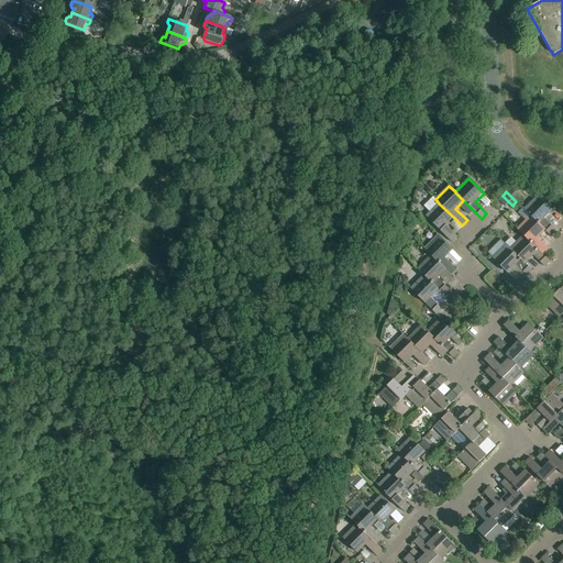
[(523,210),(530,217),(530,216),(545,231),(550,236),(555,231),(544,219),(552,211),(538,196),(523,210)]
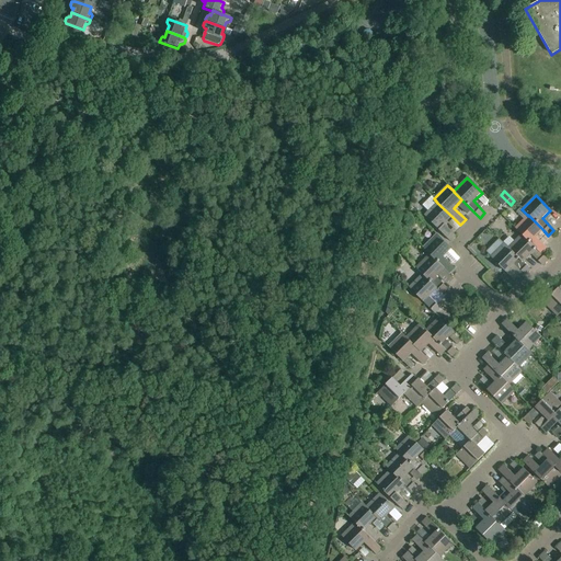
[(437,203),(424,216),(450,242),(456,237),(444,225),(453,217),(437,203)]
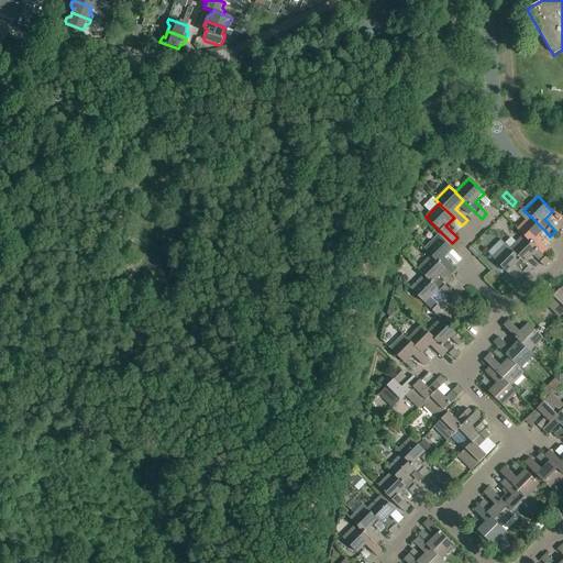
[(517,230),(523,236),(523,235),(543,255),(549,251),(537,239),(545,231),(530,216),(530,217),(517,230)]
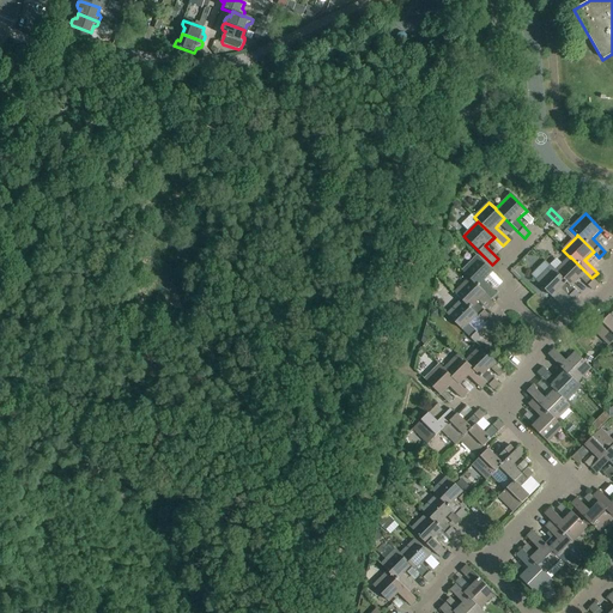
[(462,272),(469,279),(469,278),(485,295),(491,301),(497,295),(484,281),(493,273),(478,256),(462,272)]
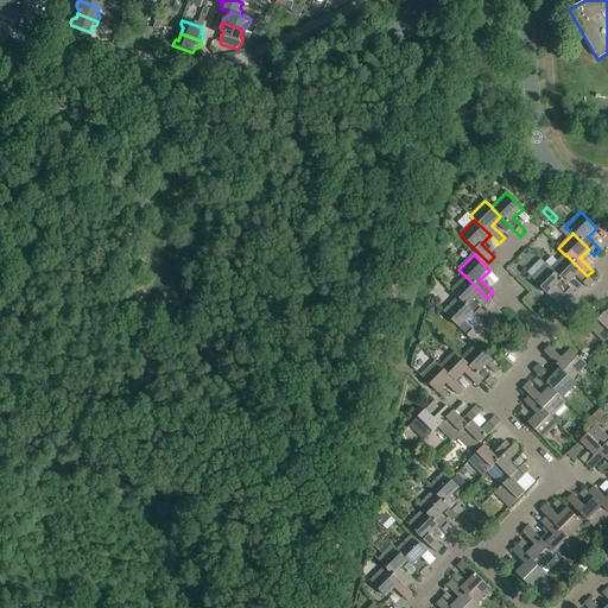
[(565,255),(551,268),(551,270),(567,285),(575,277),(588,289),(594,283),(587,276),(565,254),(565,255)]
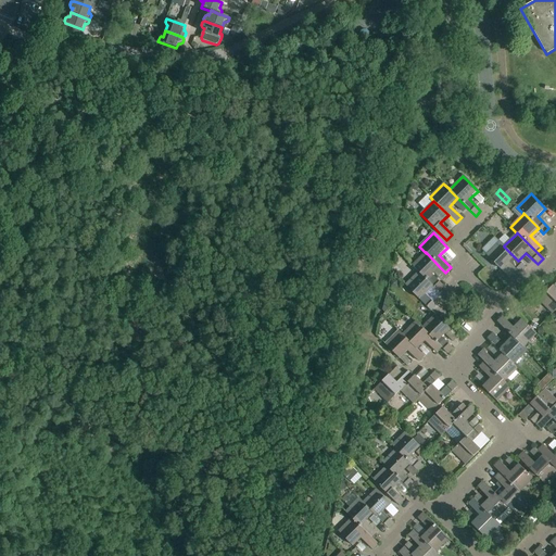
[(504,247),(504,245),(500,242),(487,255),(501,270),(509,262),(520,274),(526,268),(518,261),(504,247)]
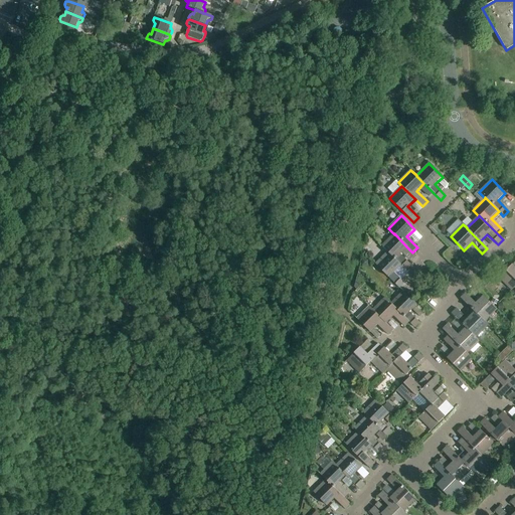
[(381,246),(387,252),(401,266),(405,271),(410,266),(400,254),(407,247),(394,233),(394,234),(381,246)]
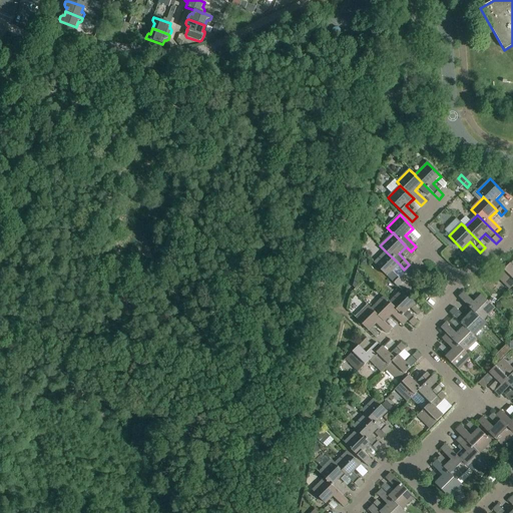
[(386,251),(374,264),(398,288),(403,283),(392,272),(400,265),(386,251)]
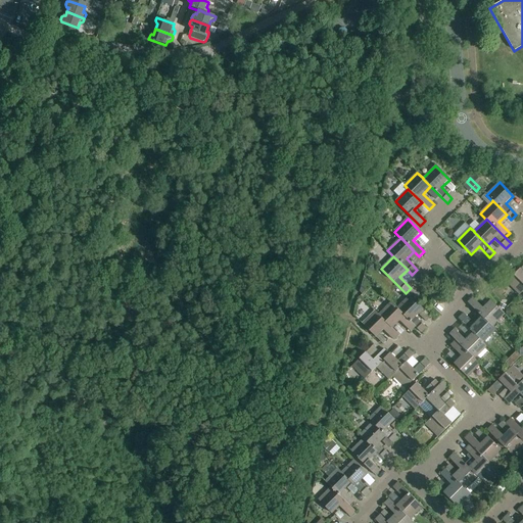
[(522,293),(522,291),(522,272),(520,270),(507,283),(519,295),(522,293)]
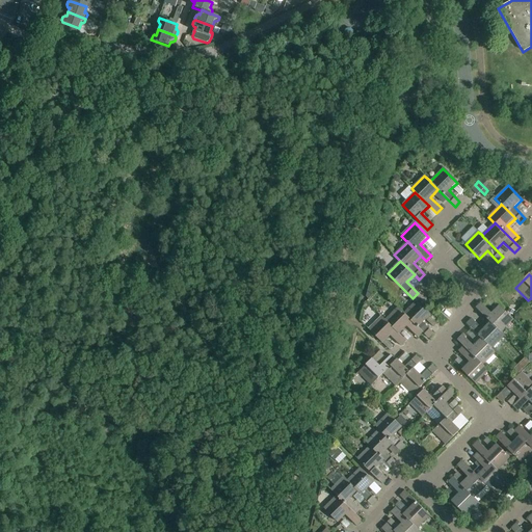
[(417,301),(404,314),(423,333),(422,333),(428,339),(433,334),(423,323),(430,315),(417,301)]
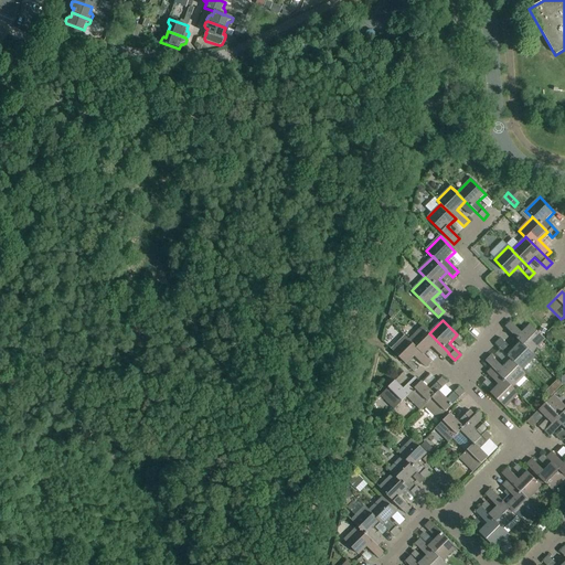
[(516,339),(521,343),(521,342),(532,353),(545,340),(531,326),(522,333),(511,321),(505,327),(512,334),(516,339)]
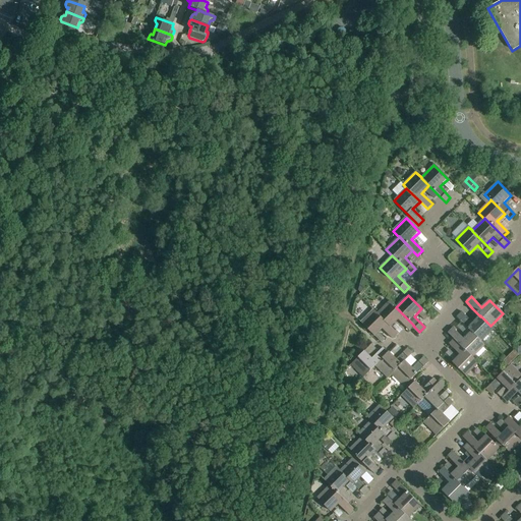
[(390,301),(378,313),(377,313),(391,328),(398,320),(409,331),(413,326),(414,326),(396,307),(390,301)]
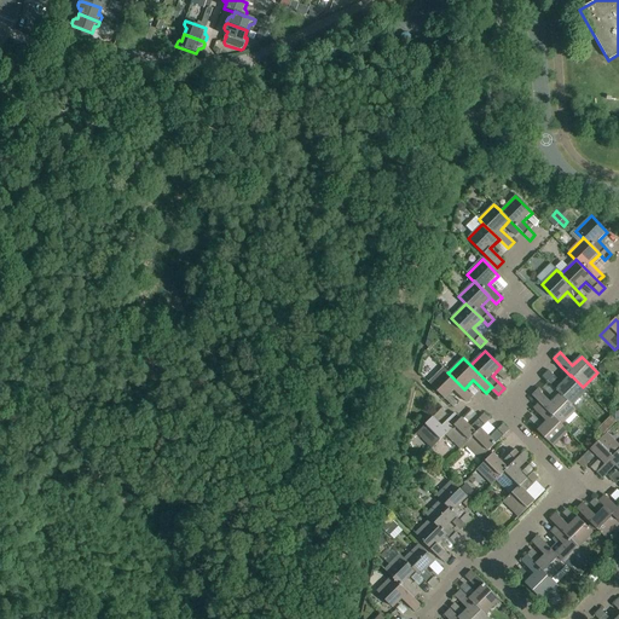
[(447,372),(449,372),(444,369),(428,383),(445,400),(453,391),(467,404),(473,398),(464,389),(447,372)]
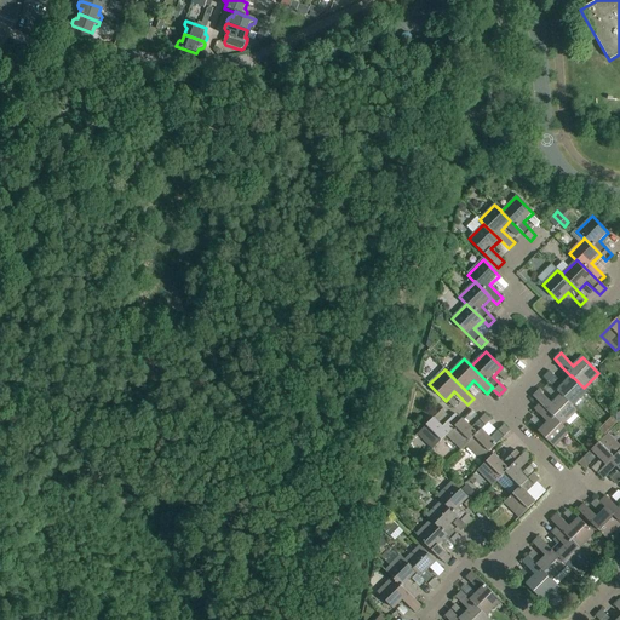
[(556,391),(561,396),(561,395),(573,407),(589,391),(584,388),(572,375),(572,377),(563,385),(550,372),(544,378),(551,386),(556,391)]
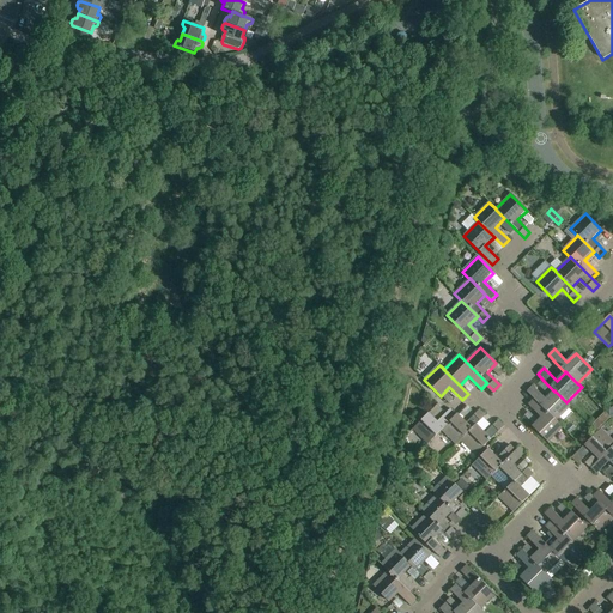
[(527,393),(534,400),(556,422),(557,420),(571,406),(566,402),(554,390),(554,392),(546,400),(533,387),(527,393)]
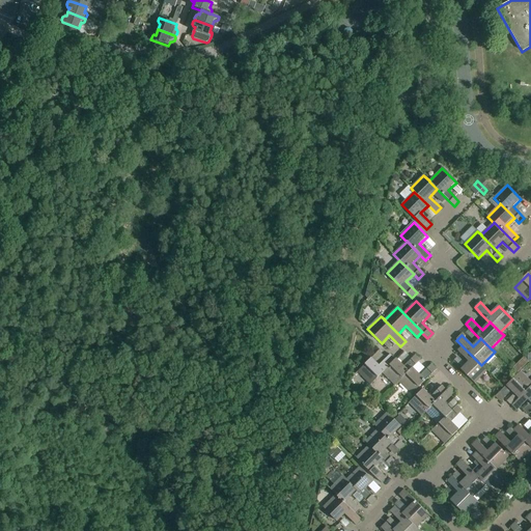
[(463,346),(457,352),(469,362),(460,369),(475,384),(487,370),(482,364),(481,365),(463,346)]
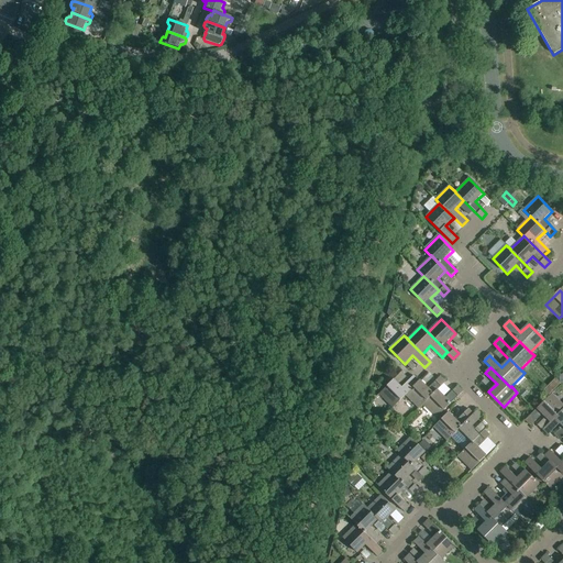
[(393,408),(406,396),(419,382),(414,376),(401,388),(394,379),(379,395),(393,408)]
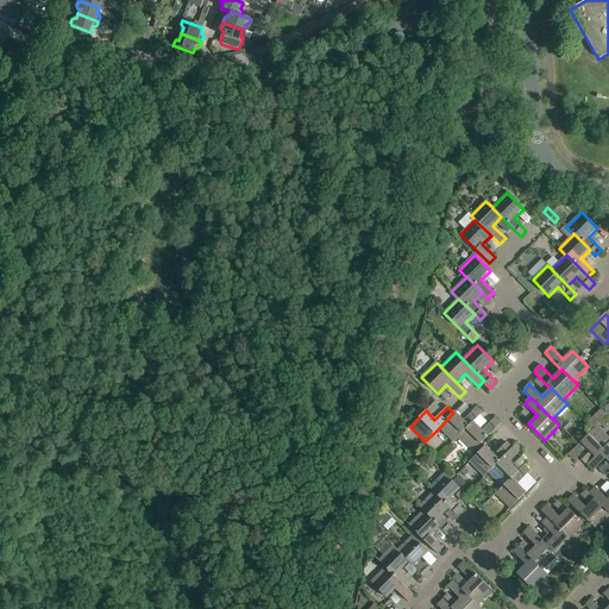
[(453,443),(458,439),(457,439),(473,422),(482,414),(476,408),(463,421),(454,412),(453,413),(439,428),(453,443)]
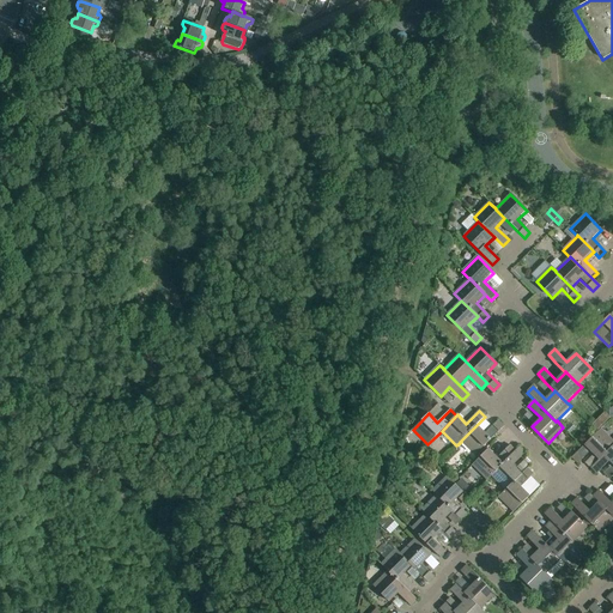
[(460,442),(461,442),(475,456),(504,428),(498,422),(485,434),(477,425),(460,442)]
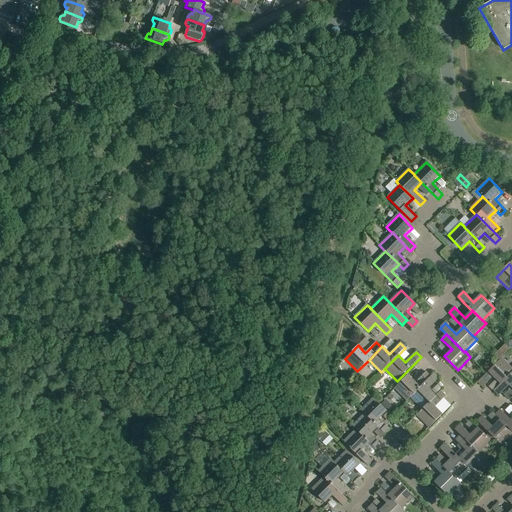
[(476,362),(480,358),(477,354),(472,359),(476,362)]
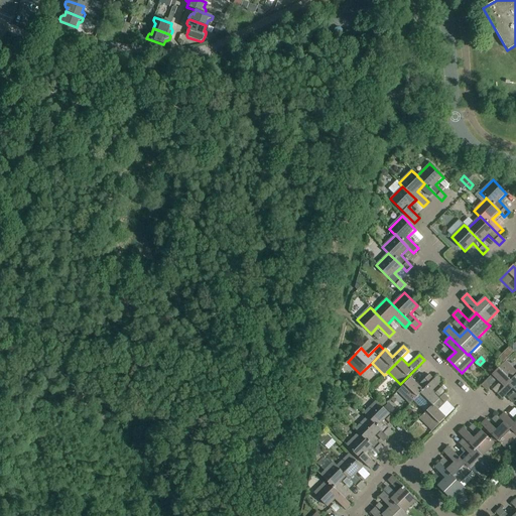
[(497,380),(504,387),(505,387),(515,375),(515,371),(506,362),(482,385),(487,390),(497,380)]
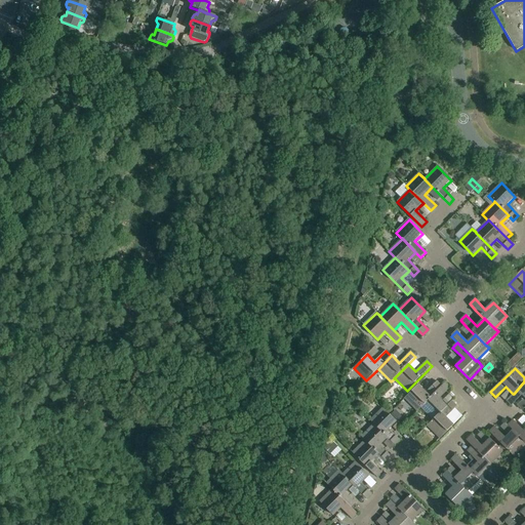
[(417,411),(420,408),(442,387),(441,387),(437,381),(426,393),(418,386),(404,399),(417,411)]
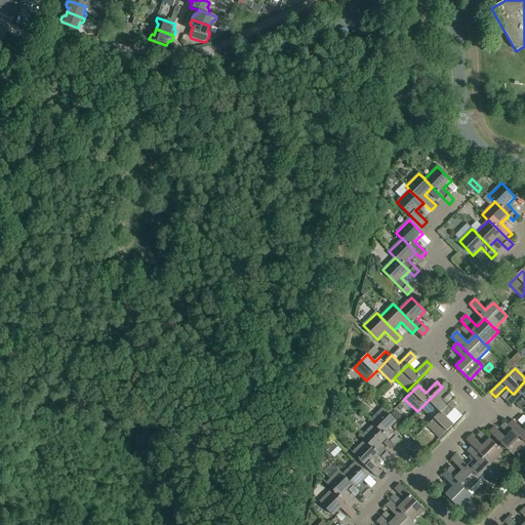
[(524,381),(514,394),(513,394),(506,401),(512,406),(522,396),(524,398),(524,381)]
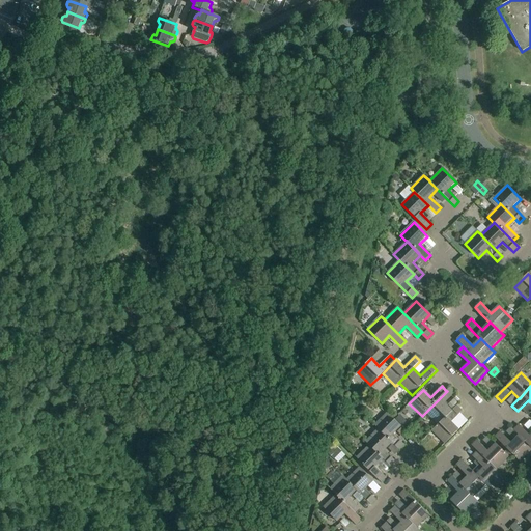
[(425,413),(438,425),(451,412),(451,411),(444,403),(455,393),(450,388),(446,391),(447,391),(425,413)]
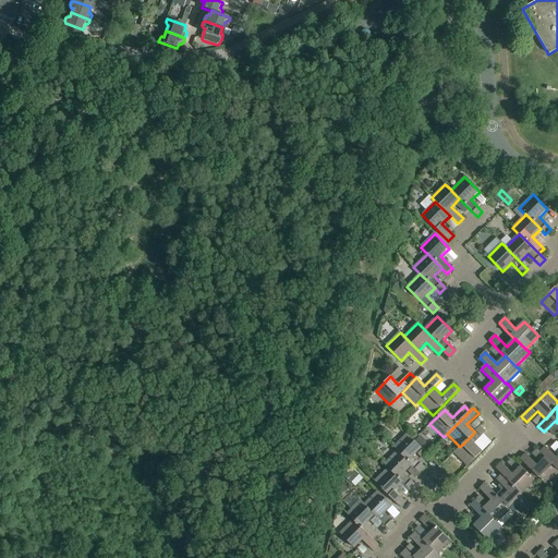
[(460,447),(453,453),(468,466),(483,451),(475,443),(485,433),(480,427),(474,432),(474,433),(460,447)]
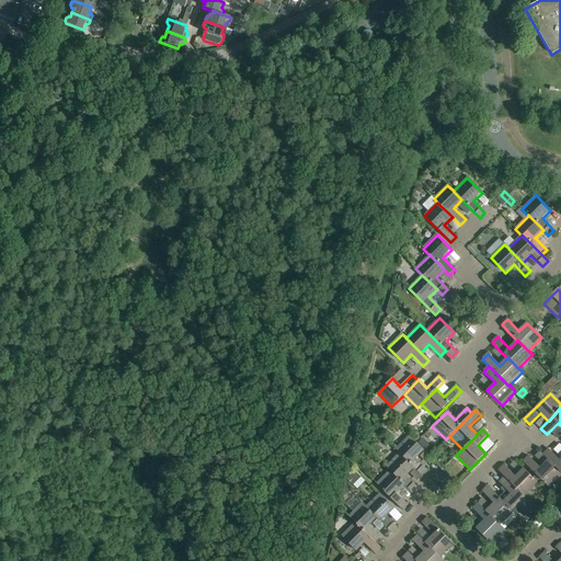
[(396,449),(399,454),(400,454),(414,468),(422,476),(427,470),(415,459),(424,450),(409,436),(396,449)]
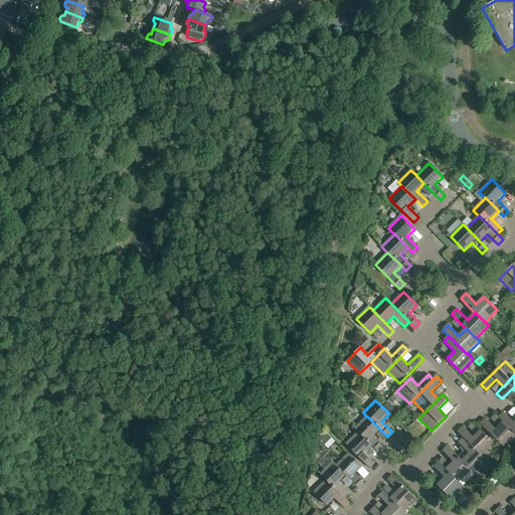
[(498,417),(503,422),(514,434),(514,421),(514,423),(503,412),(498,417)]
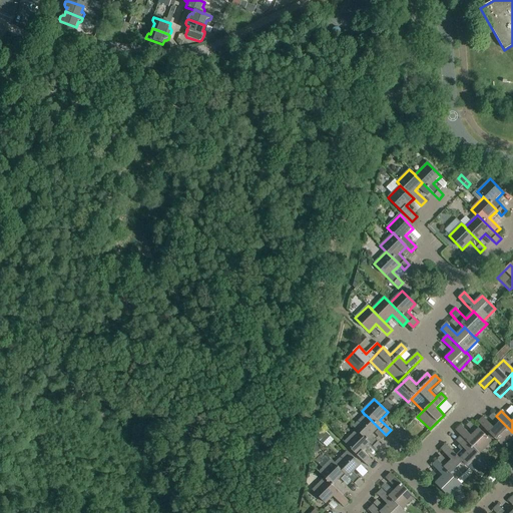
[(353,427),(357,431),(357,430),(370,444),(377,451),(382,446),(372,436),(379,428),(366,415),(365,415),(353,427)]
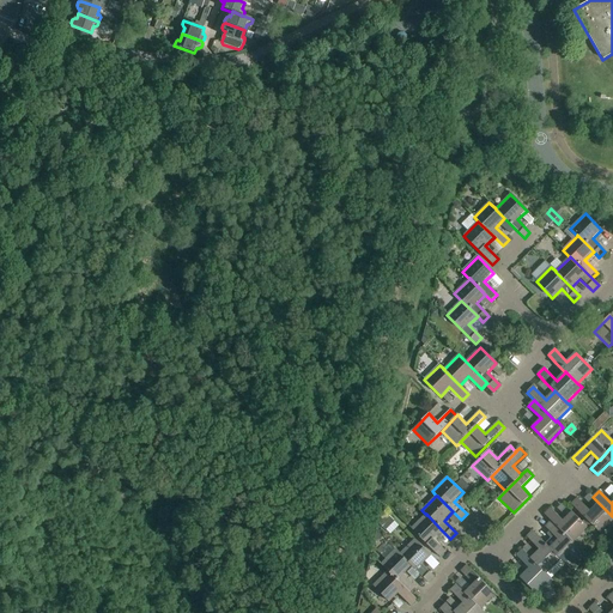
[(571,505),(586,520),(590,525),(600,533),(612,520),(612,516),(599,503),(590,511),(577,499),(571,505)]
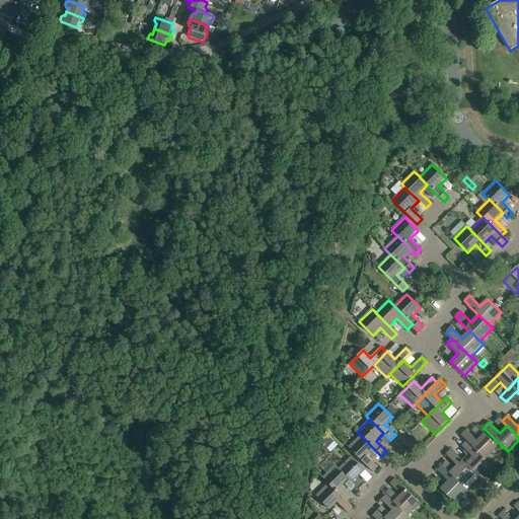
[(461,436),(466,442),(467,441),(486,460),(486,459),(498,447),(500,444),(496,440),(493,442),(485,434),(476,441),(466,431),(461,436)]
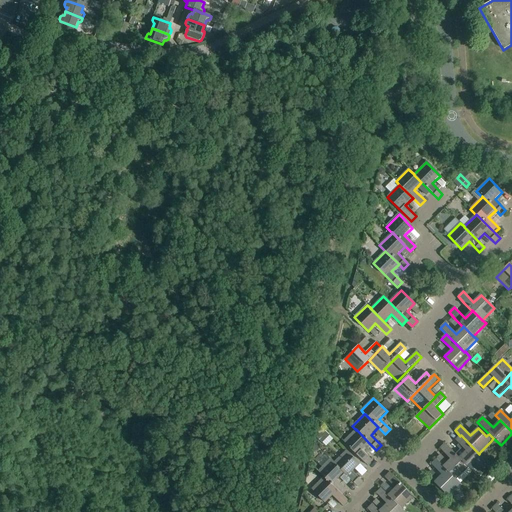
[(356,429),(356,430),(343,442),(367,466),(372,461),(362,450),(369,443),(356,429)]
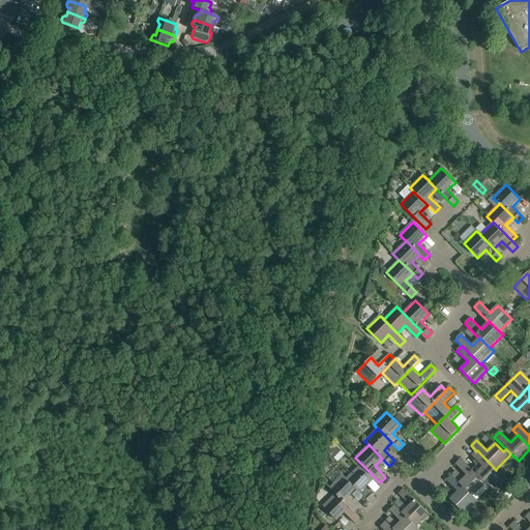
[(327,452),(332,458),(340,449),(335,445),(327,452)]
